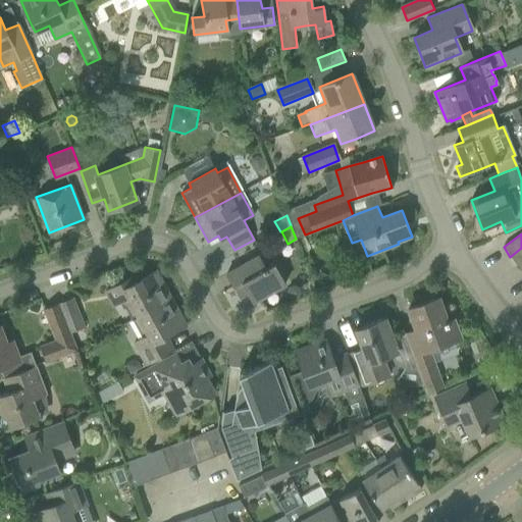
[(521,248),(510,257),(517,267),(521,263),(521,248)]
